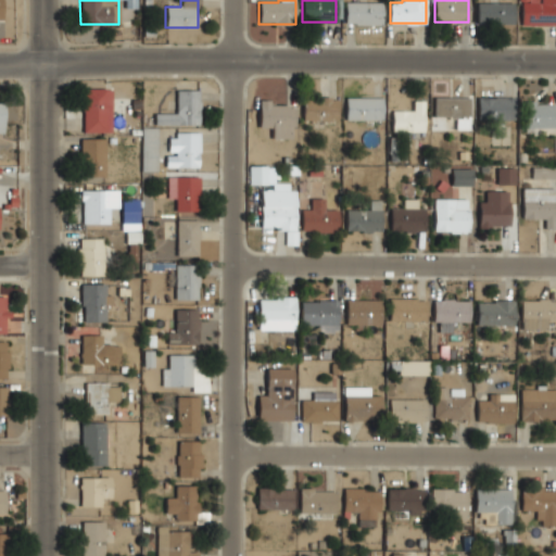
[(555,0),(521,0),(521,24),(555,24),(555,0)]
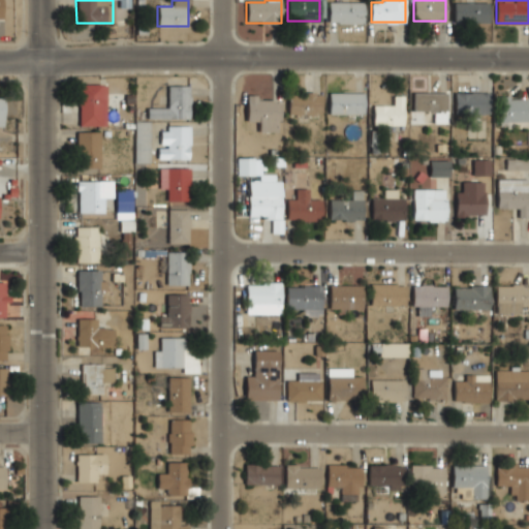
[(329,22),(363,22),(363,1),(329,1),(329,22)]
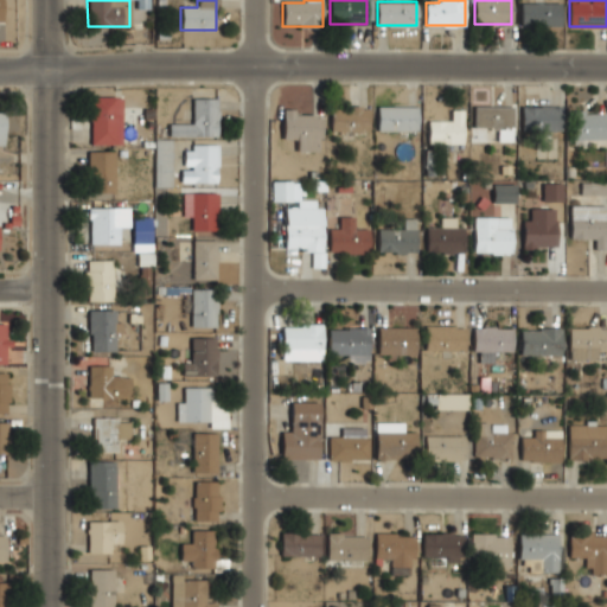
[(560,2),(522,2),(522,24),(560,24),(560,2)]
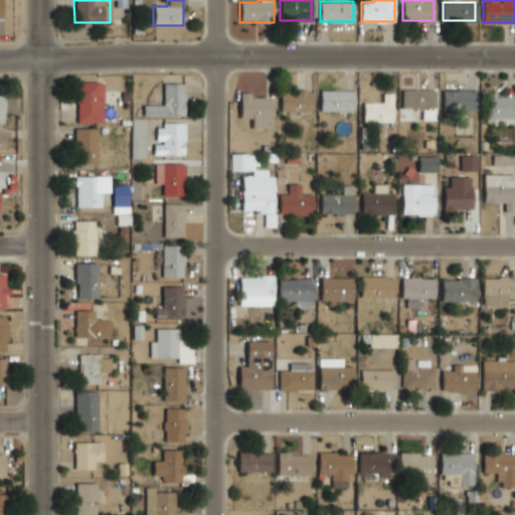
[(76,122),(102,122),(102,80),(76,80),(76,122)]
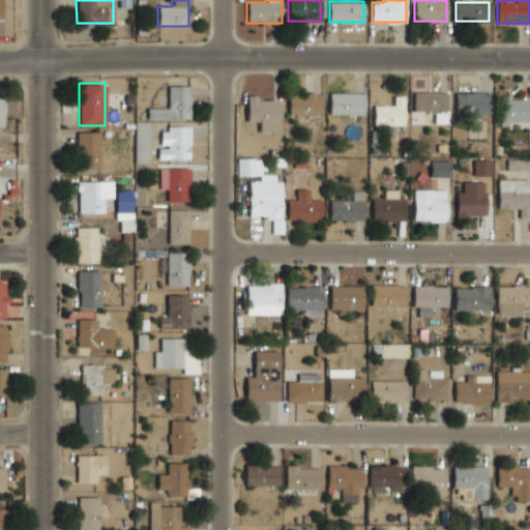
[(188,118),(188,85),(169,85),(169,108),(148,108),(148,118),(188,118)]
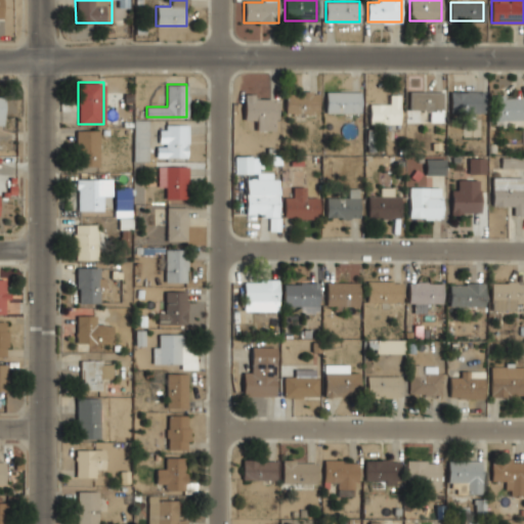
[(359,90),(326,90),(326,113),(359,113),(359,90)]
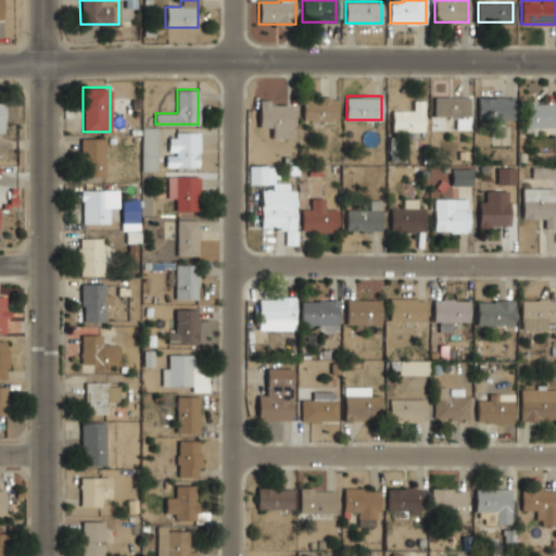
[(469,96),(436,96),(436,118),(455,118),(455,129),(469,129),(469,96)]
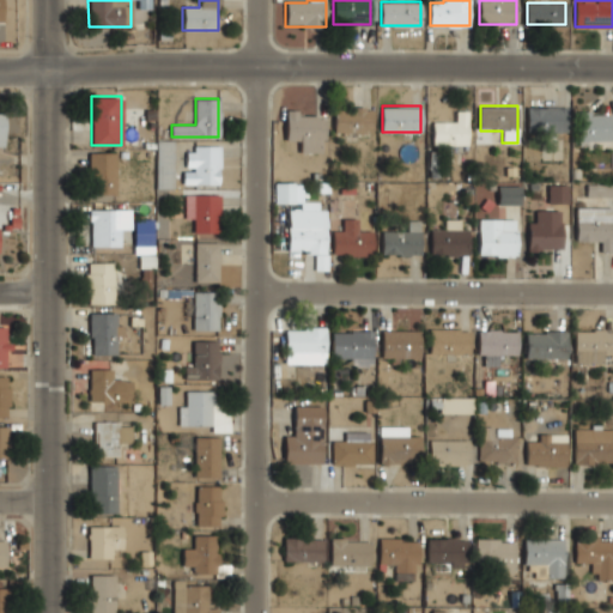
[(334,107),(334,135),(371,135),(371,107),(334,107)]
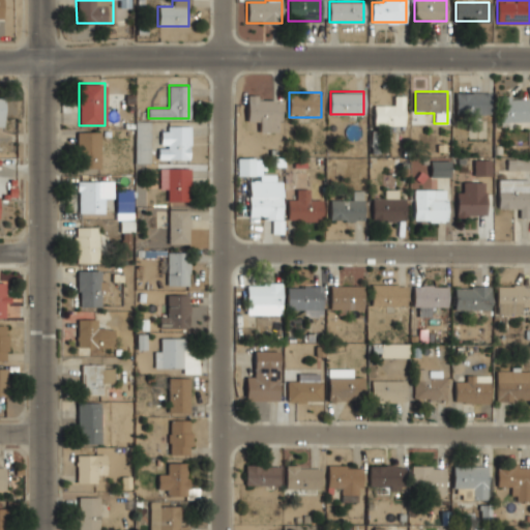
[(490,92),(455,92),(455,114),(490,114),(490,92)]
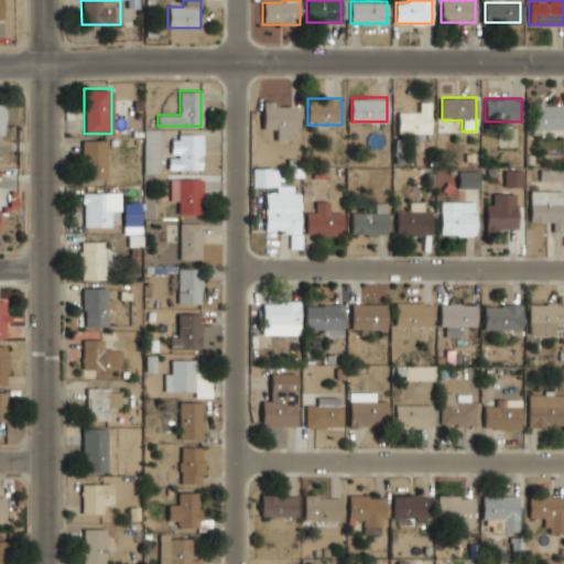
[(430,101),(420,101),(420,111),(399,111),(398,133),(430,133),(430,101)]
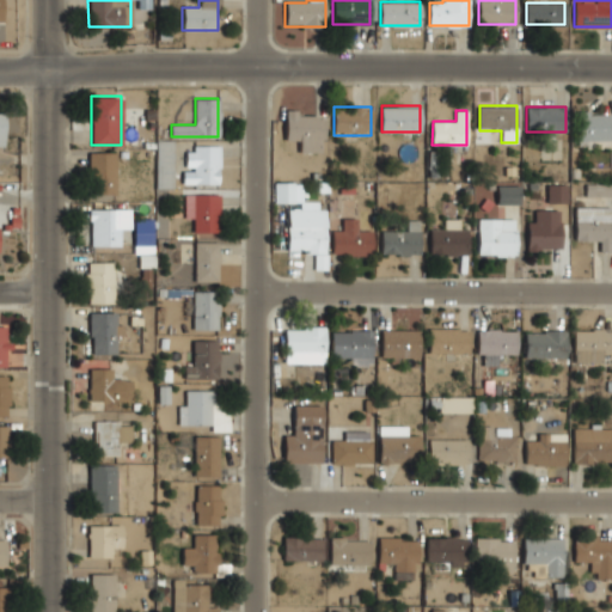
[(286,140),(298,140),(298,152),(323,152),(323,112),(286,112),(286,140)]
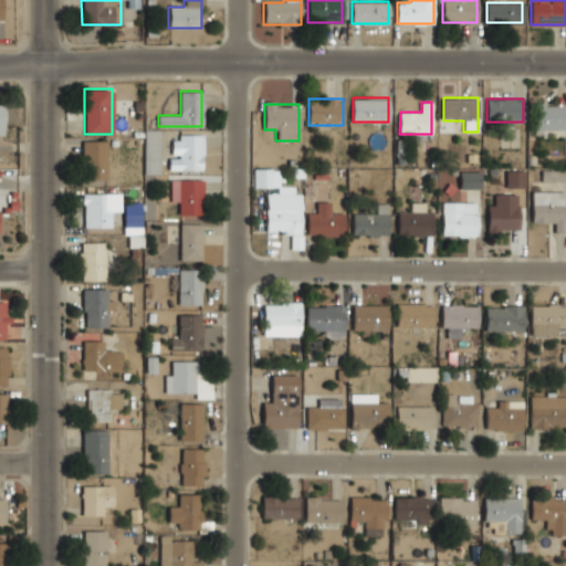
[(565,106),(534,106),(534,135),(565,135),(565,106)]
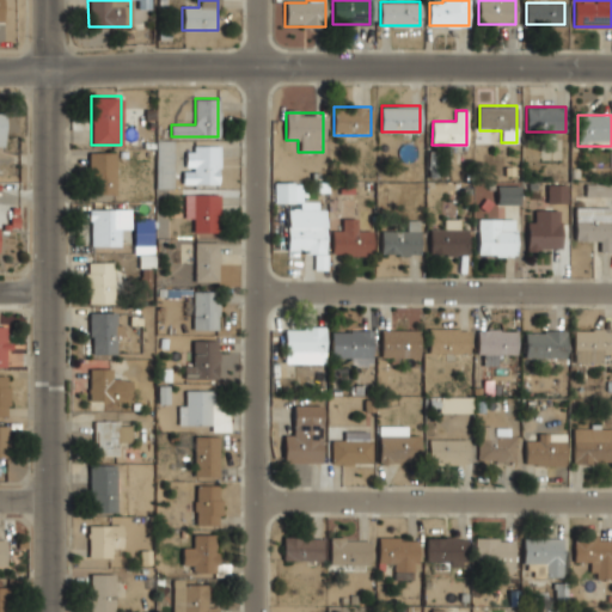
[(154,188),(172,189),(172,141),(155,141),(154,188)]
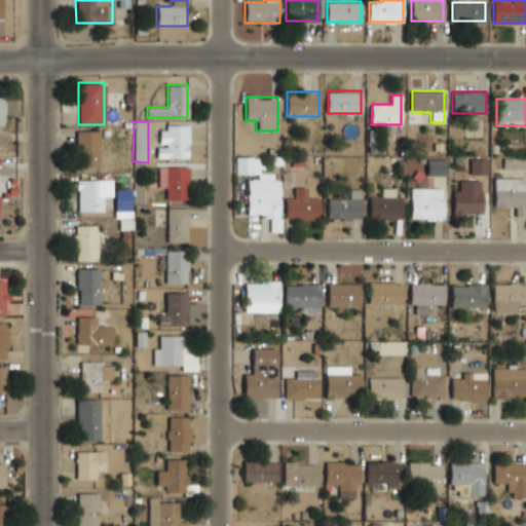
[(158,158),(187,158),(187,125),(158,125),(158,158)]
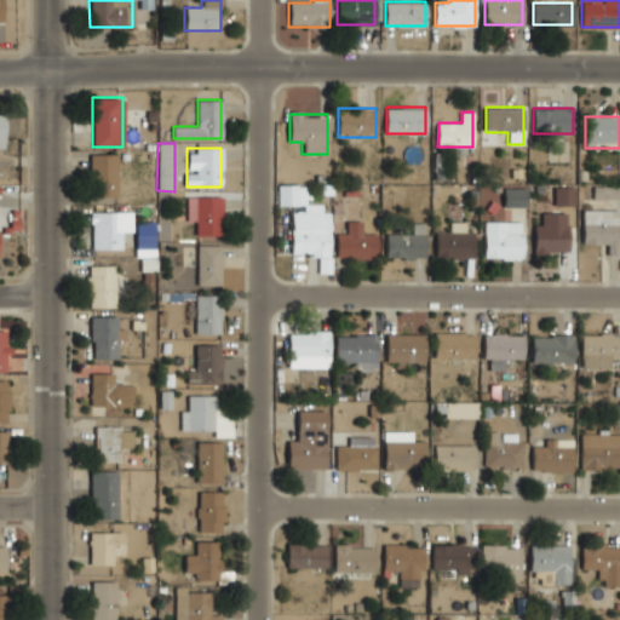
[(90,195),(118,195),(118,153),(90,153),(90,195)]
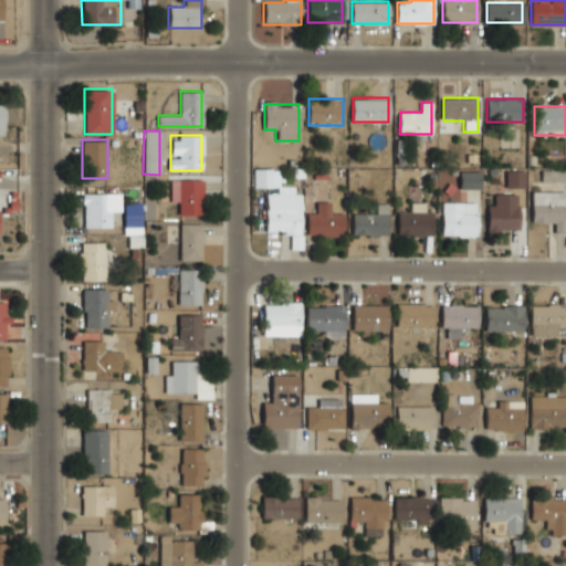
[(252,188),(279,187),(279,169),(252,169),(252,188)]
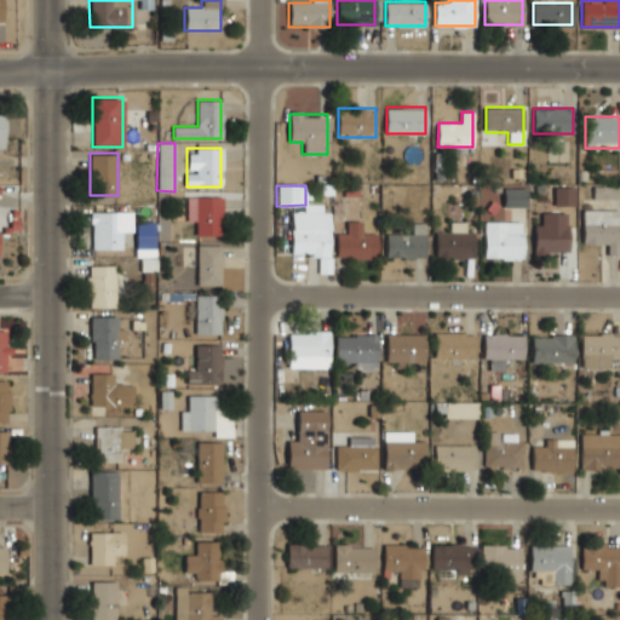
[(524,187),(504,187),(504,206),(524,206),(524,187)]
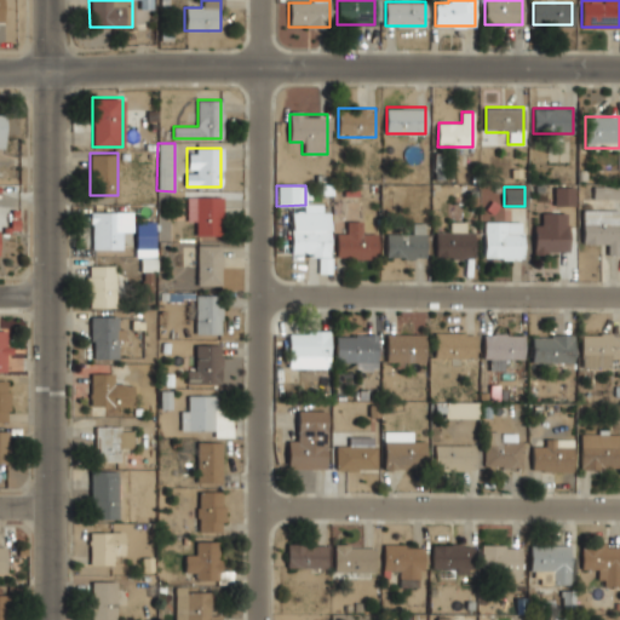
[(220,235),(220,196),(187,196),(187,220),(197,220),(197,235),(220,235)]
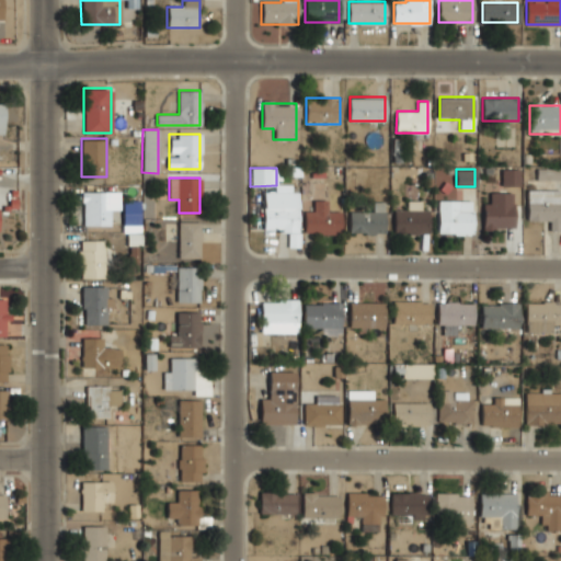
[(298,185),(275,185),(275,191),(263,191),(263,232),(288,232),(288,245),(298,245),(298,185)]
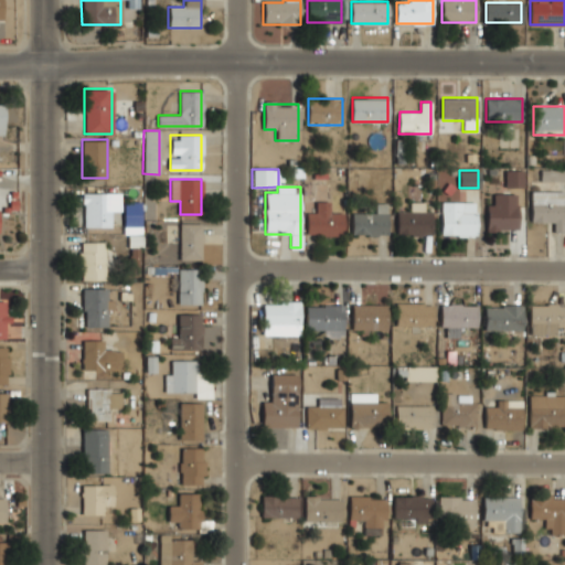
[(564,232),(564,190),(531,190),(531,222),(552,222),(552,232),(564,232)]
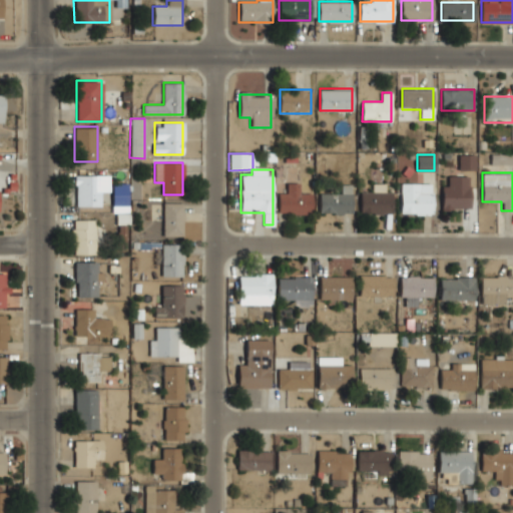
[(128,183),(111,184),(111,174),(75,174),(75,205),(128,204),(128,183)]
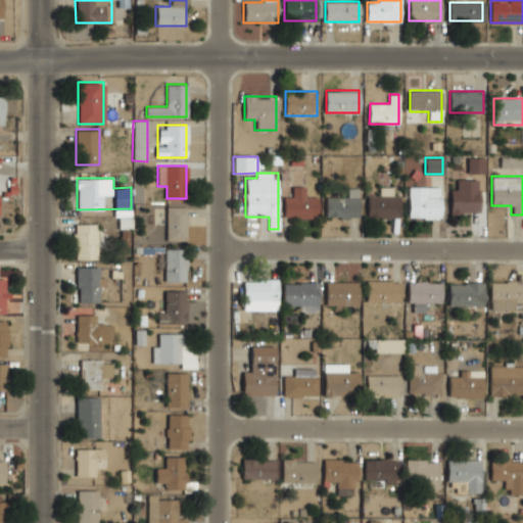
[(479,214),(479,184),(450,184),(450,214),(479,214)]
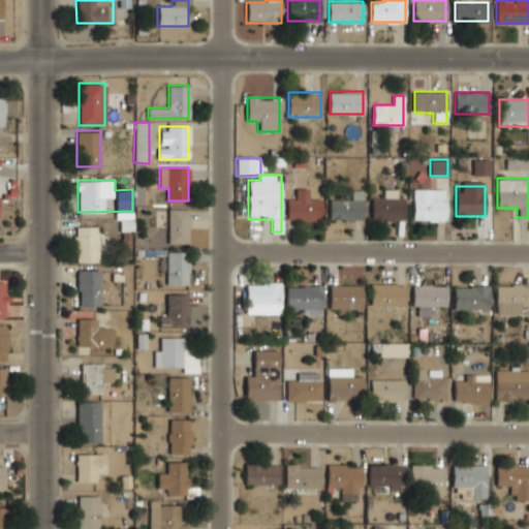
[(320,198),(309,198),(309,188),(297,188),(297,198),(286,198),(286,221),(320,221),(320,198)]
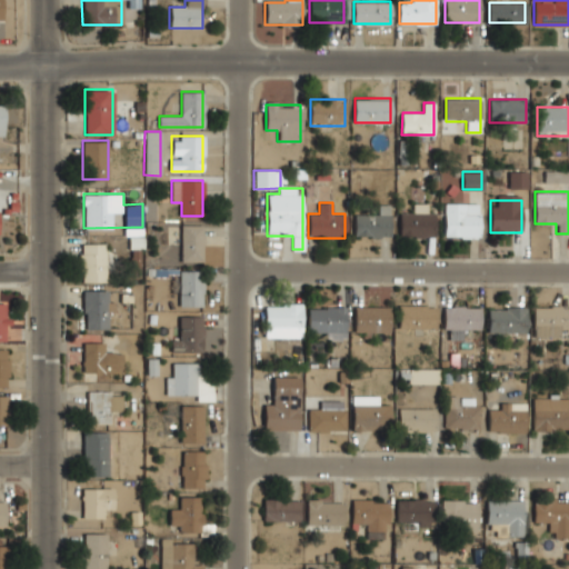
[(445,238),(478,238),(478,202),(445,202),(445,238)]
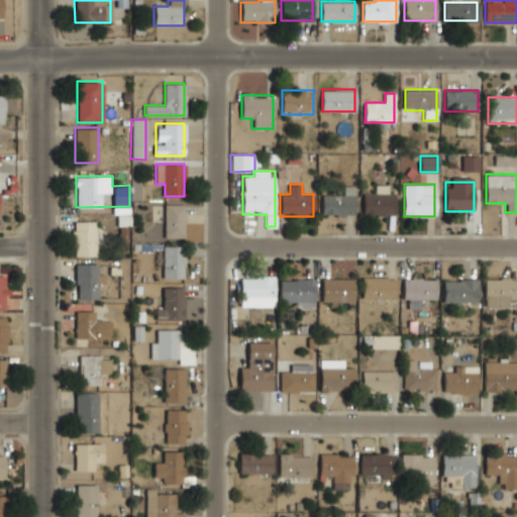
[(322,215),(354,215),(354,185),(344,185),(344,195),(322,195),(322,215)]
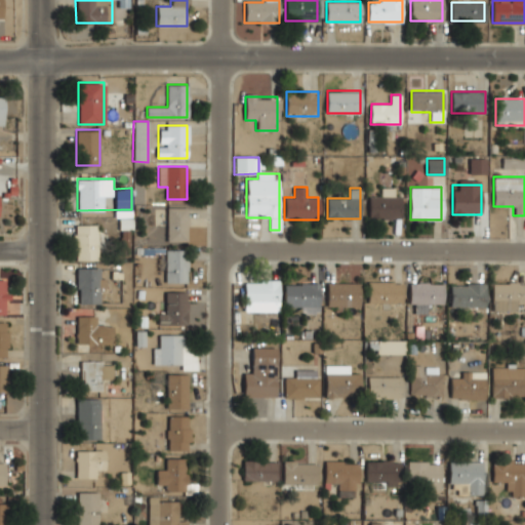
[(368,197),(368,218),(400,218),(400,188),(379,188),(379,197),(368,197)]
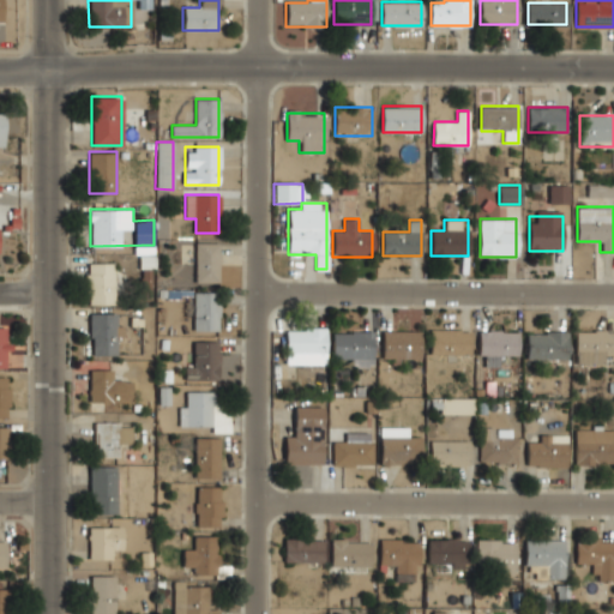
[(218,244),(196,244),(196,282),(218,282),(218,244)]
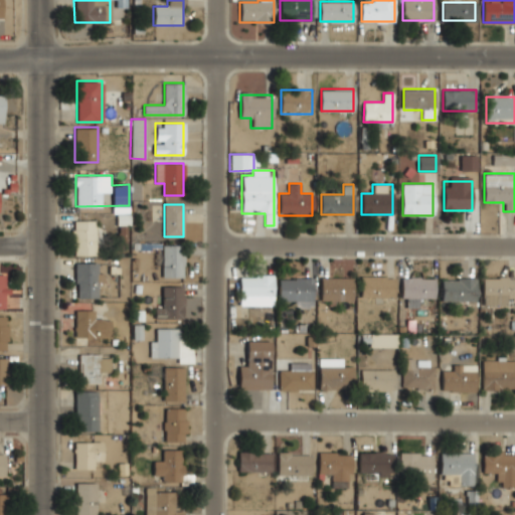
[(96,254),(96,219),(72,219),(72,254),(96,254)]
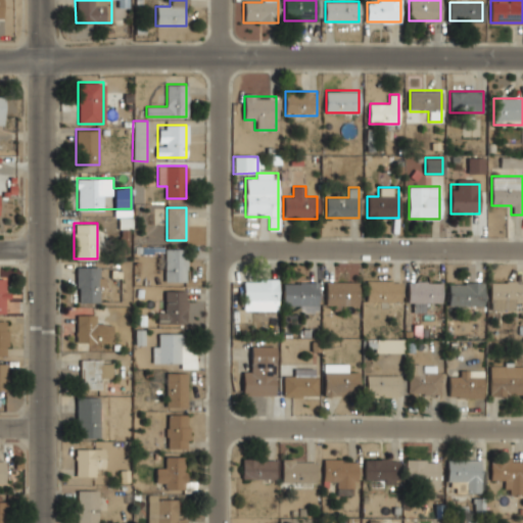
[(165,281),(186,281),(186,247),(165,247),(165,281)]
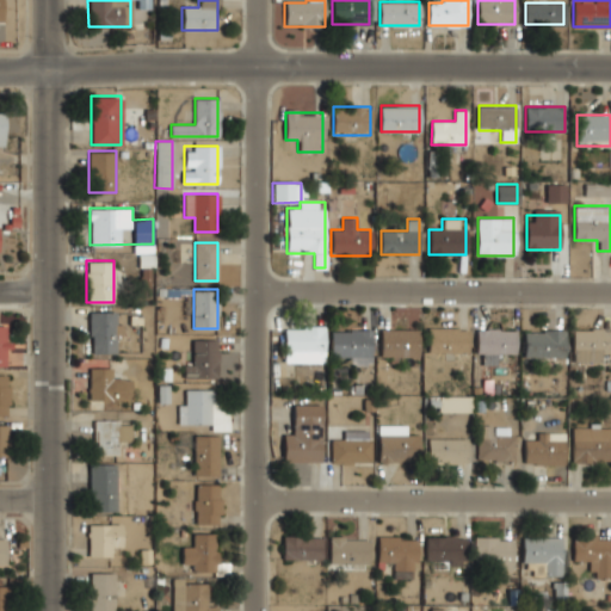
[(88,353),(116,353),(116,312),(88,312),(88,353)]
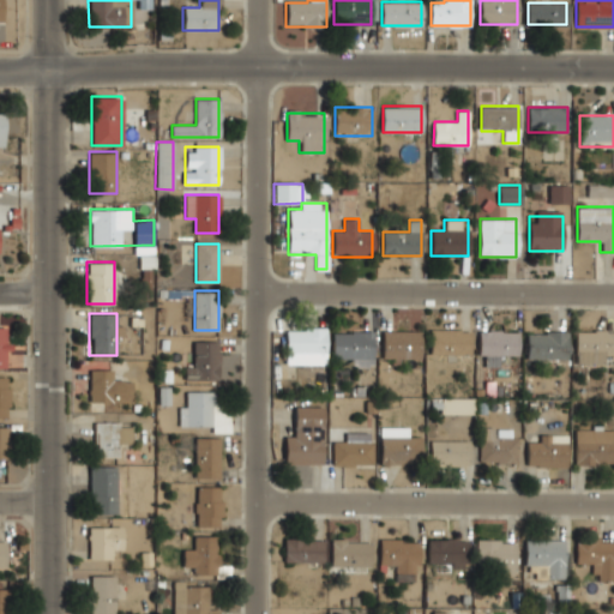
[(431,355),(469,355),(469,329),(431,329),(431,355)]
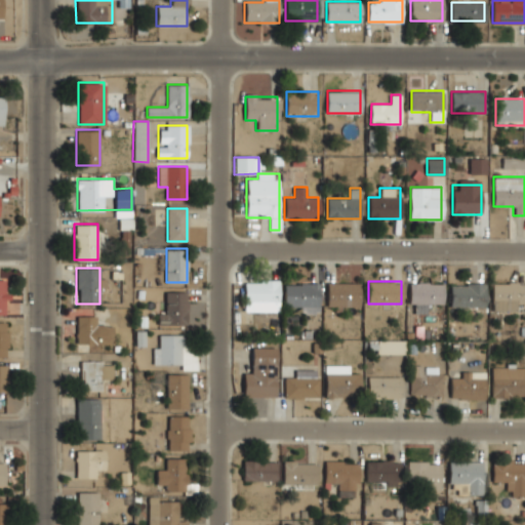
[(524,303),(524,281),(492,281),(492,312),(516,312),(516,303),(524,303)]
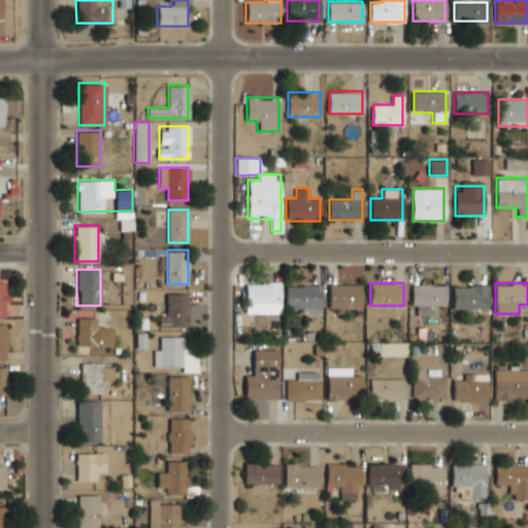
[(245,304),(278,304),(278,284),(245,284),(245,304)]
